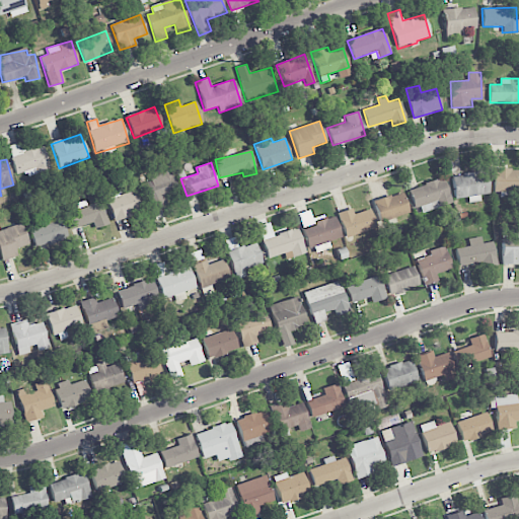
[(141,186),(151,209),(165,203),(163,199),(178,193),(168,167),(149,175),(151,180),(141,186)]
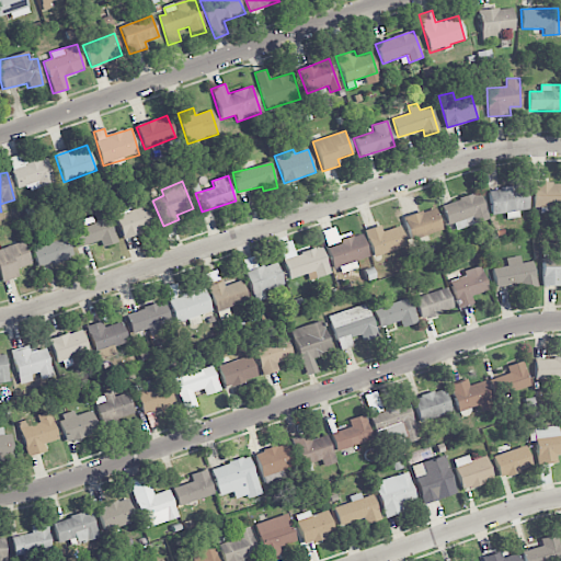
[(560,183),(534,183),(533,207),(560,207),(560,183)]
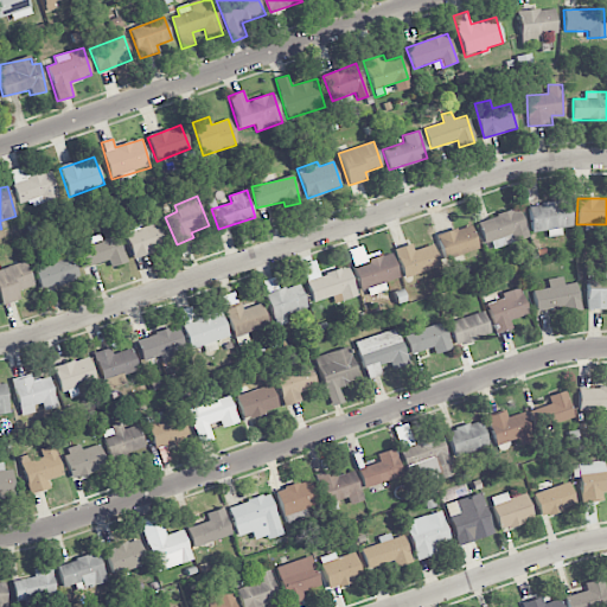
[(572,227),(568,200),(528,205),(531,232),(547,230),(548,237),(561,235),(561,228),(572,227)]
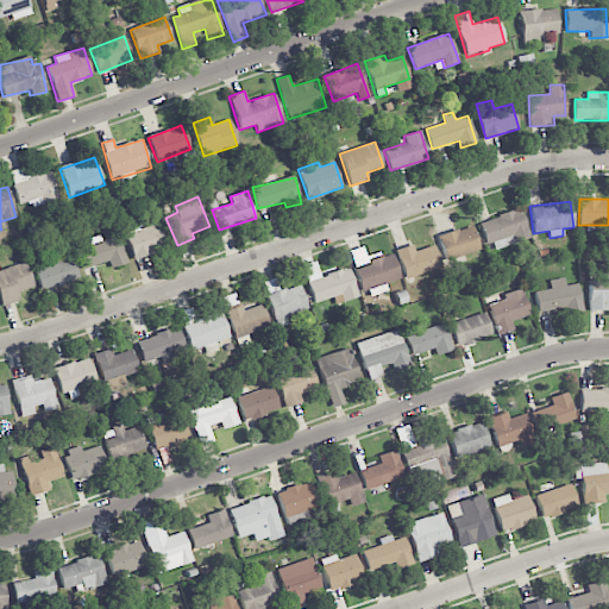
[(489,250),(529,240),(521,209),(481,220),(489,250)]
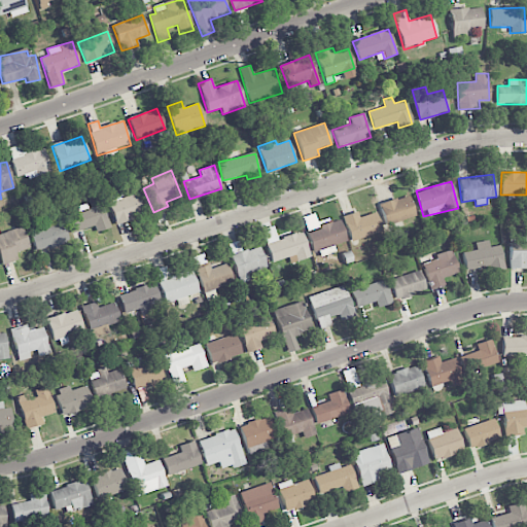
[(109,196),(114,222),(145,216),(140,194),(121,198),(120,194),(109,196)]
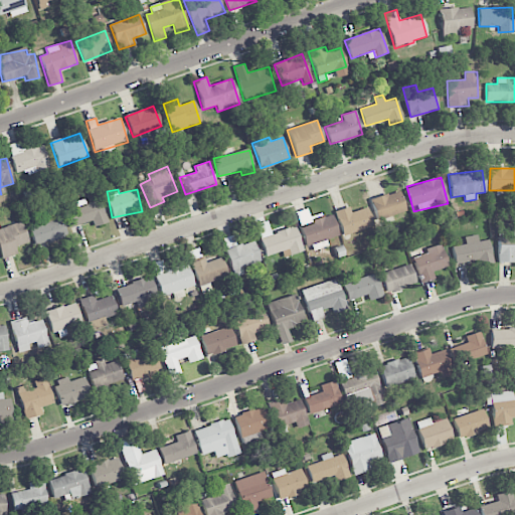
[(405,211),(398,190),(371,199),(377,220),(405,211)]
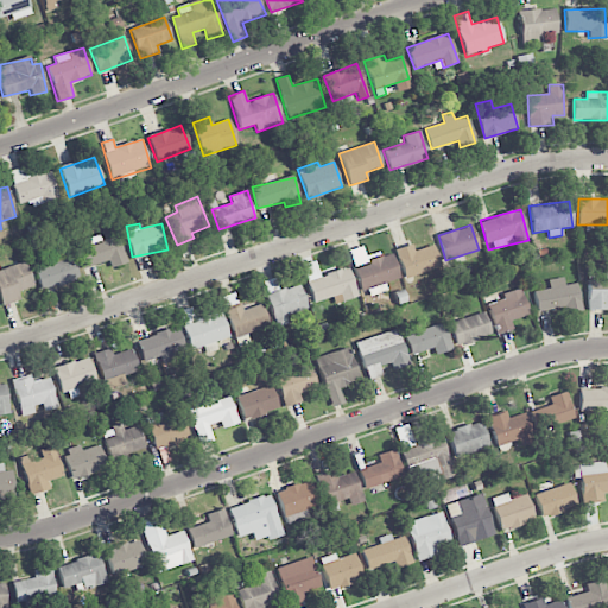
[(109,261),(112,267),(127,263),(119,235),(103,240),(102,235),(89,239),(92,246),(77,249),(83,268),(109,261)]
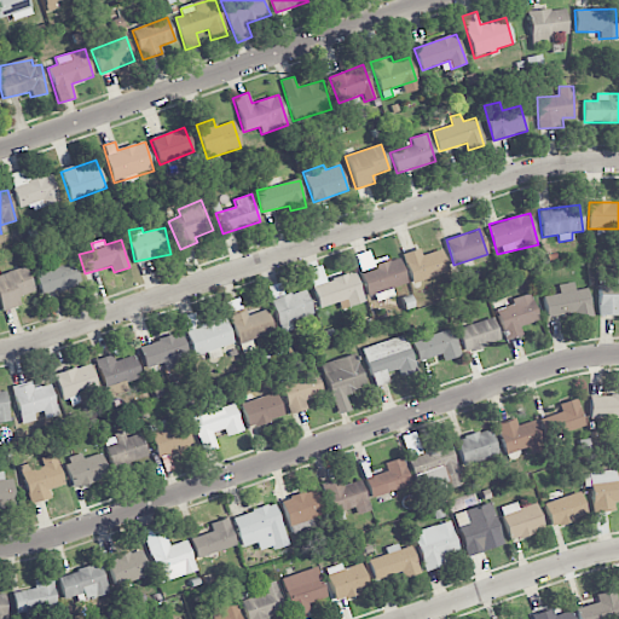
[(412,284),(449,271),(440,249),(421,256),(418,248),(401,254),(412,284)]
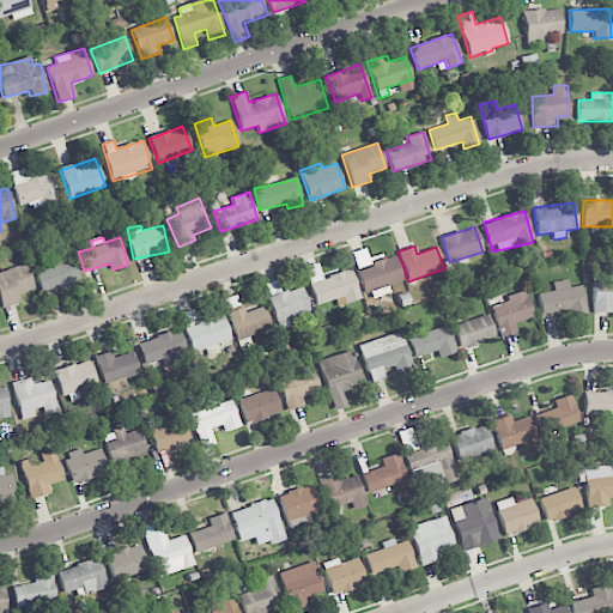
[(35,273),(41,293),(80,280),(72,254),(46,261),(48,268),(35,273)]
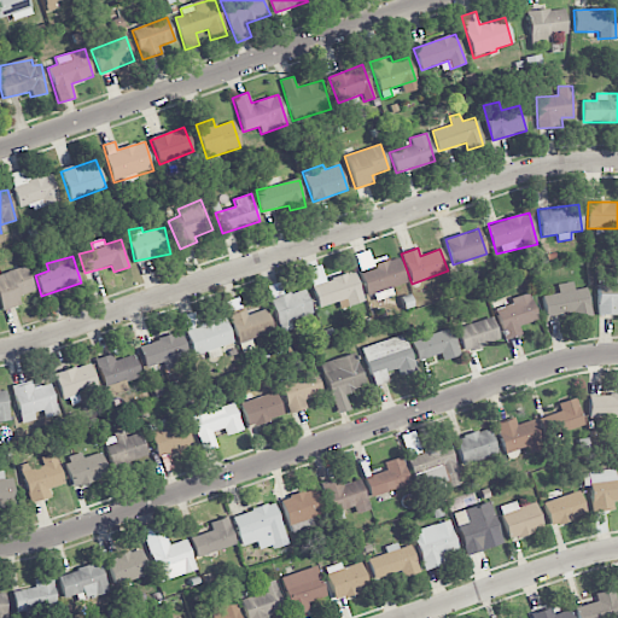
[(367,296),(406,284),(398,257),(359,269),(367,296)]
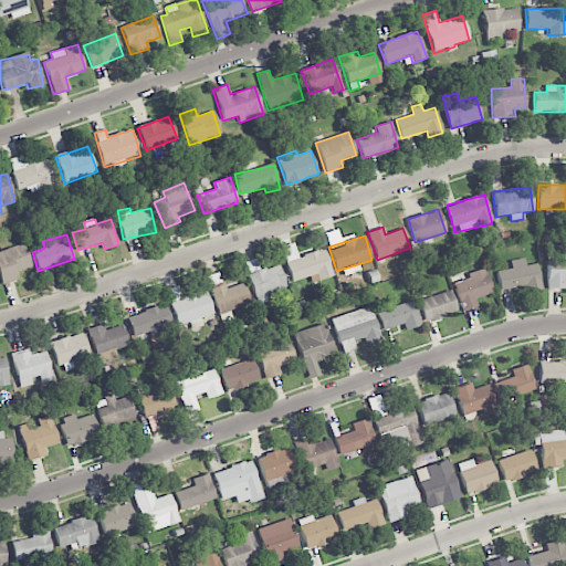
[(0,281),(1,285),(19,280),(17,272),(32,266),(24,243),(0,251),(0,281)]
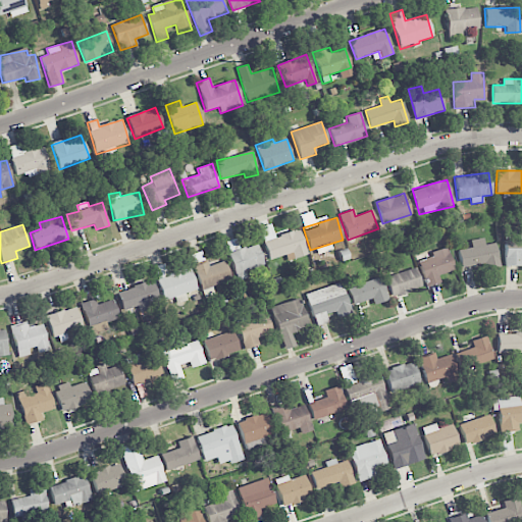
[(300,229),(275,237),(271,224),(260,227),(269,260),(289,255),(290,260),(307,255),(300,229)]
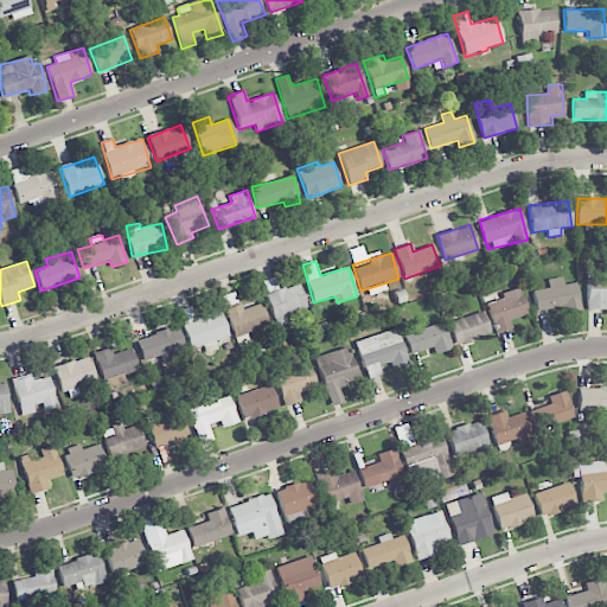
[(606,269),(586,270),(587,310),(606,308),(606,269)]
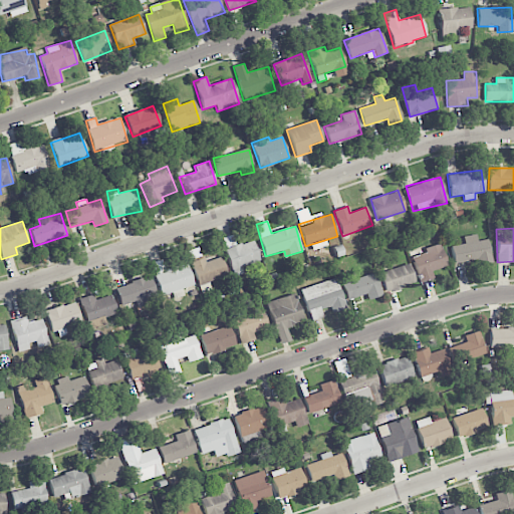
[(451,246),(454,264),(476,260),(478,265),(492,262),(488,239),(478,241),(476,234),(463,237),(465,244),(451,246)]
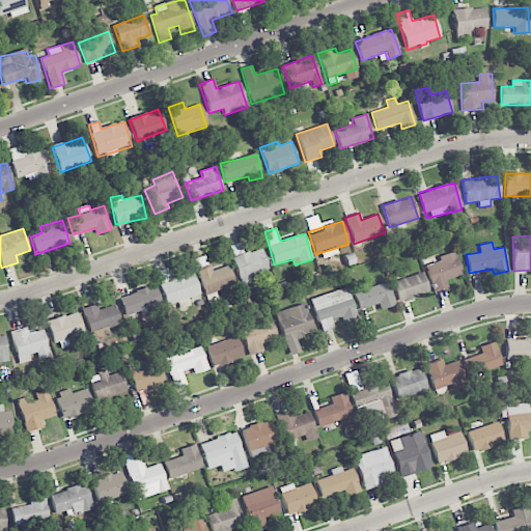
[(242,286),(252,282),(250,276),(269,269),(261,248),(232,258),(242,286)]
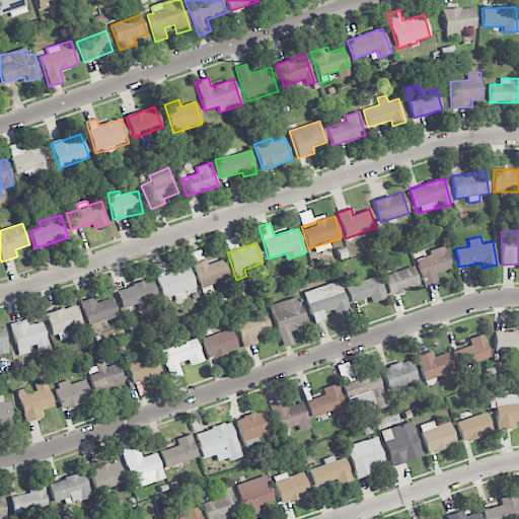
[(438,281),(436,273),(451,270),(445,246),(428,250),(430,256),(417,260),(423,285),(438,281)]
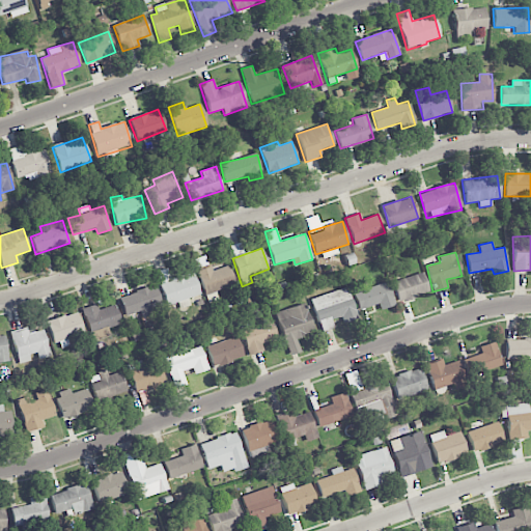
[(196,271),(204,295),(235,285),(229,266),(212,271),(211,266),(196,271)]
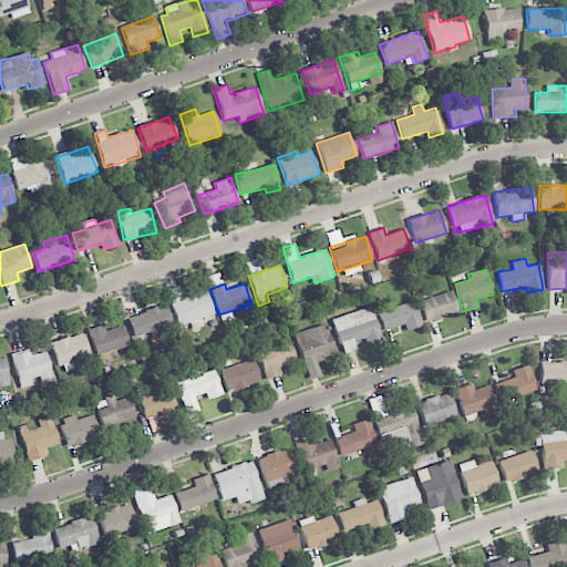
[(214,315),(205,290),(182,298),(177,287),(166,291),(178,327),(196,320),(196,321),(214,315)]
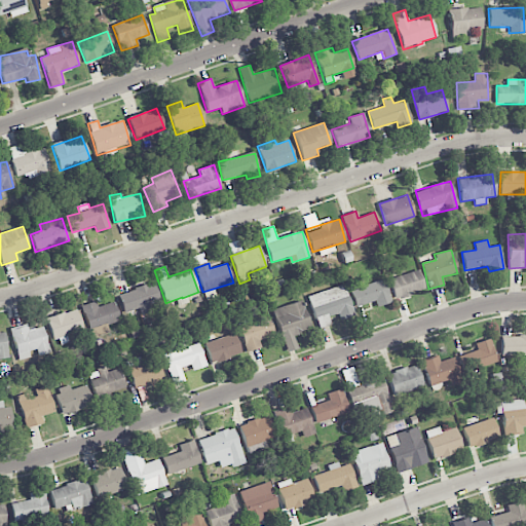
[(388,279),(395,299),(423,290),(417,270),(388,279)]
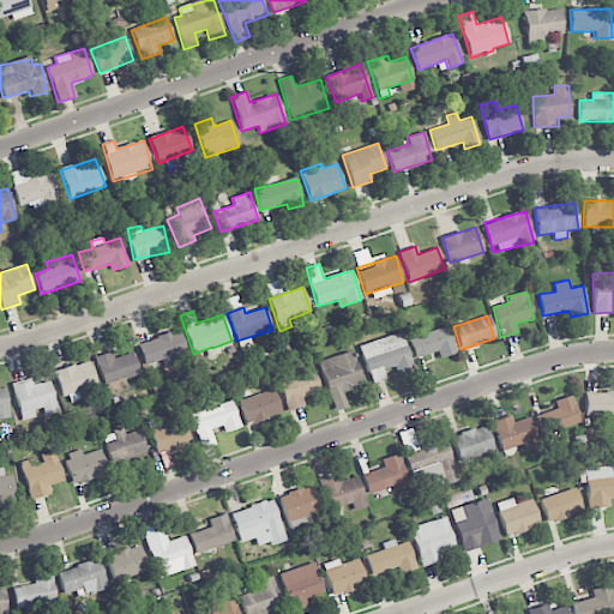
[(415,359),(438,351),(440,359),(457,353),(447,326),(408,339),(415,359)]
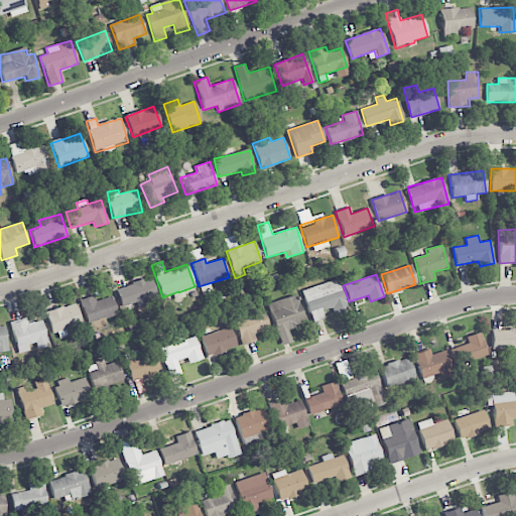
[(115,289),(122,307),(137,302),(140,308),(159,301),(150,277),(115,289)]
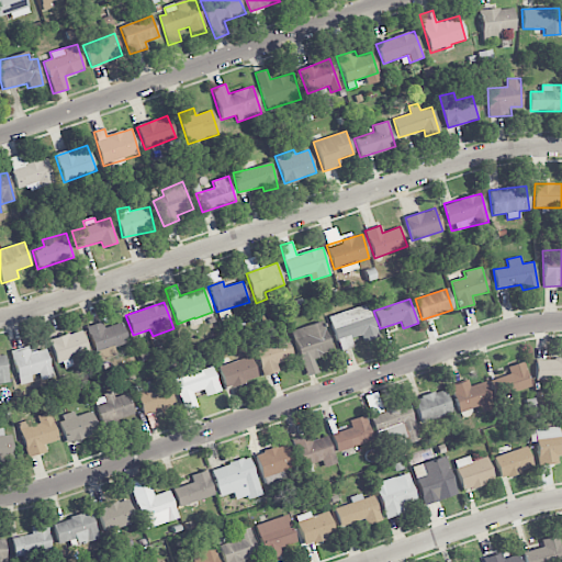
[(329,316),(340,351),(353,347),(351,338),(361,335),(363,343),(378,337),(367,304),(329,316)]
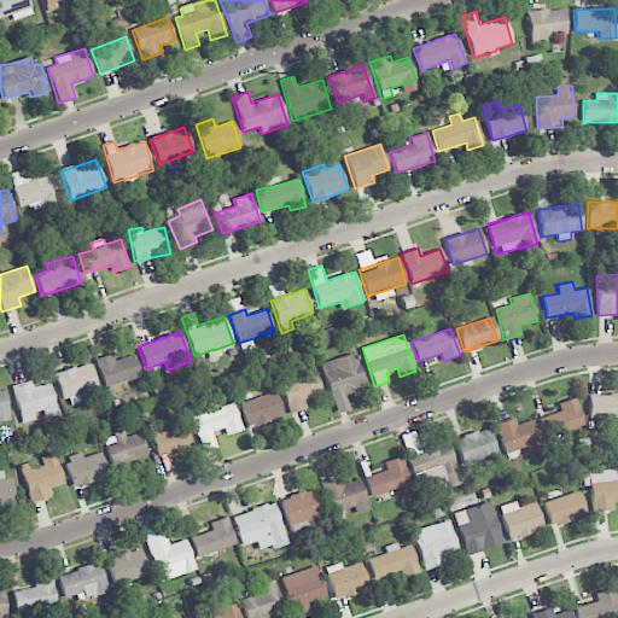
[(366,386),(355,353),(321,363),(337,413),(350,409),(344,394),(366,386)]
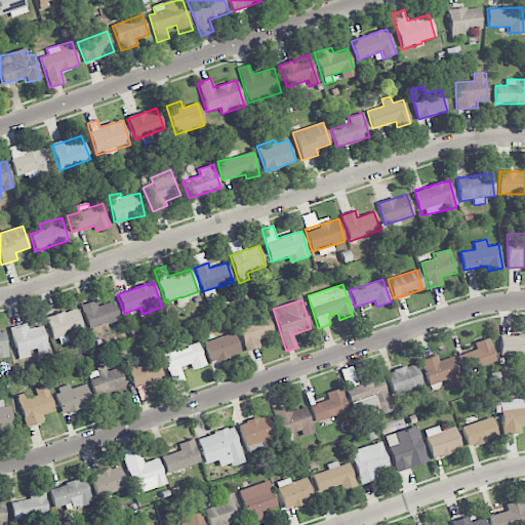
[(97,307),(95,300),(80,306),(89,329),(120,318),(114,301),(97,307)]
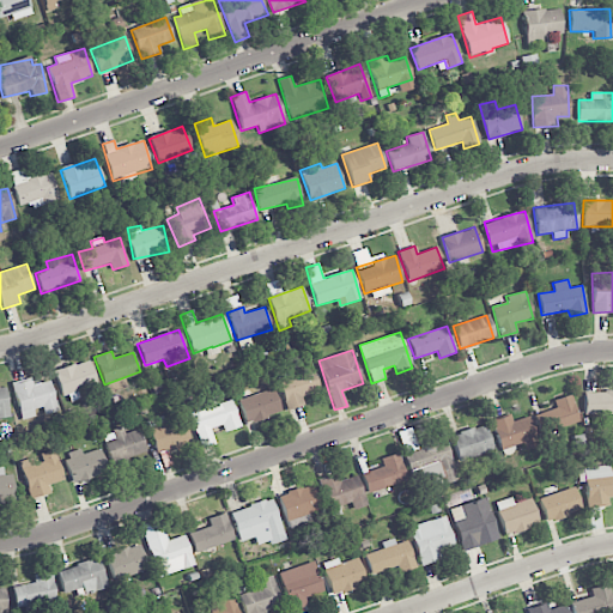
[(55,370),(61,395),(97,387),(91,362),(55,370)]
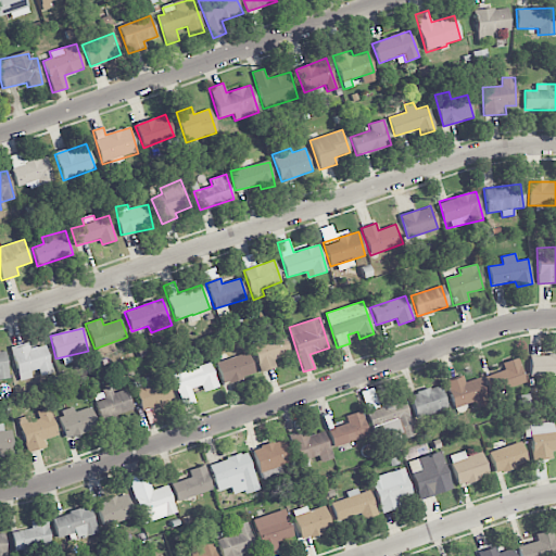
[(290,356),(285,335),(260,341),(258,337),(251,339),(260,373),(276,368),(274,359),(290,356)]
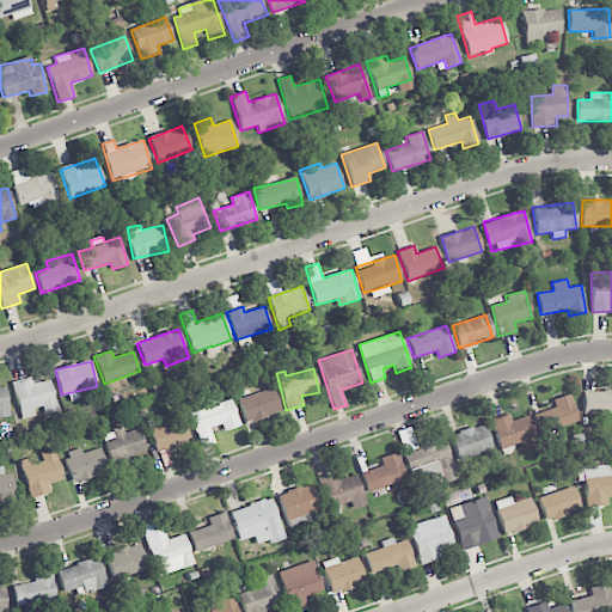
[(23,420),(41,415),(41,416),(60,410),(50,379),(34,385),(31,378),(12,383),(23,420)]
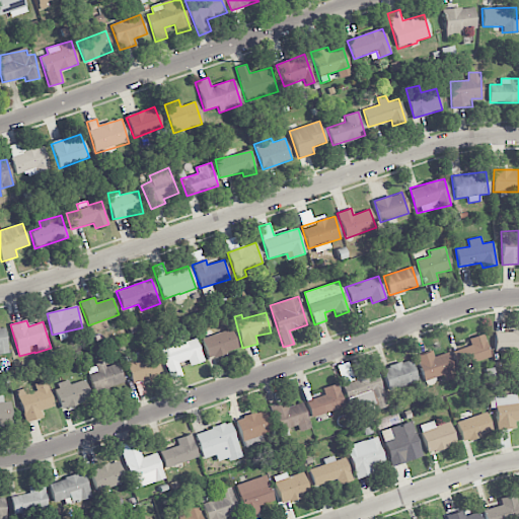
[(6,327),(0,327),(0,354),(8,353),(6,327)]
